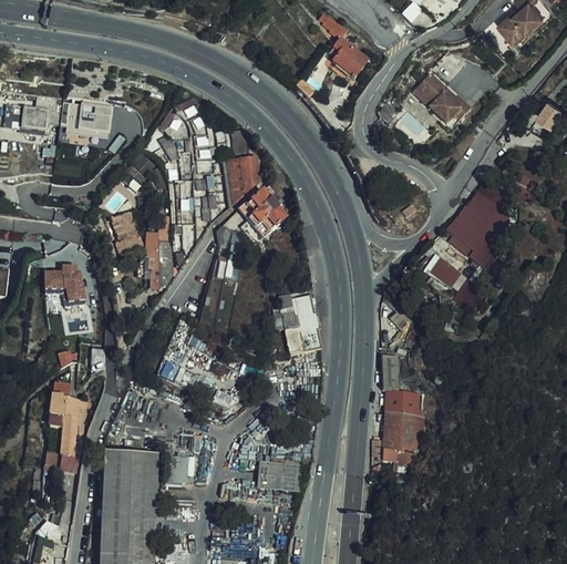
[(504,17),(521,34),(545,12),(535,0),(517,0),(519,2),(515,7),(517,8),(513,11),(512,10),(504,17)]
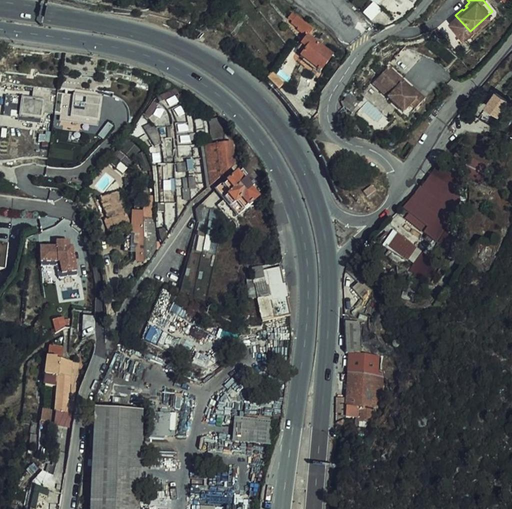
[(303,31),(305,28),(309,23),(296,12),(295,13),(291,10),(287,14),(292,18),(290,19),(297,24),(296,25),(303,31)]
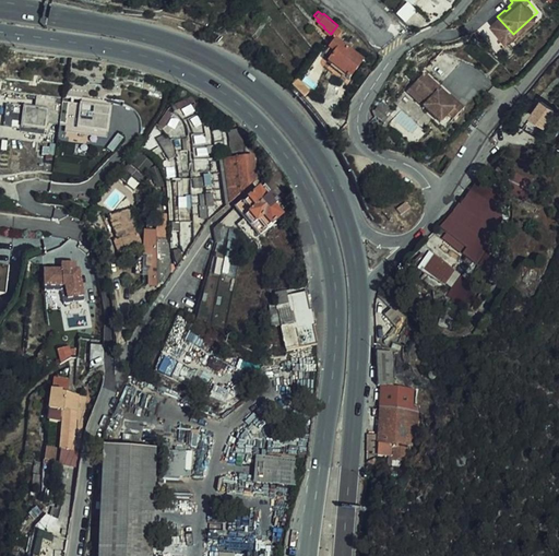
[(509,38),(513,34),(497,16),(492,20),(509,38)]
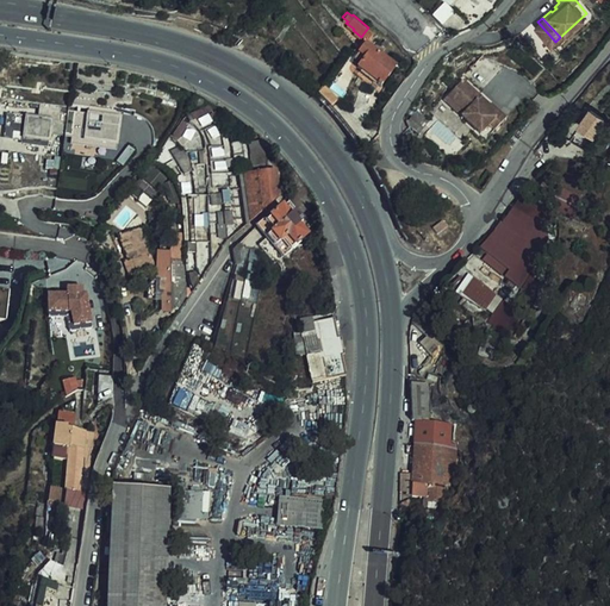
[(365,56),(361,61),(358,66),(378,80),(377,82),(381,86),(383,83),(381,82),(394,63),(365,41),(358,50),(365,56)]
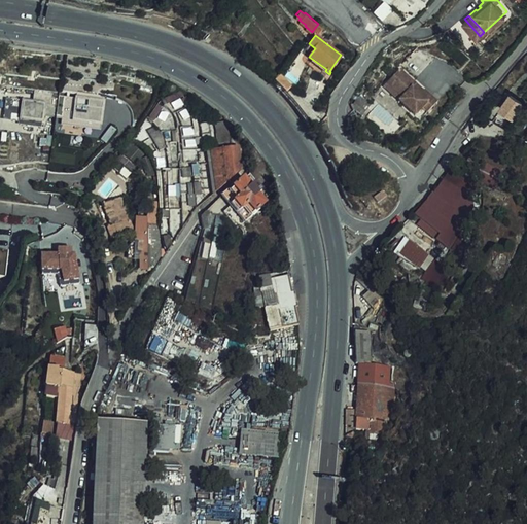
[(306,48),(312,53),(315,48),(309,43),(306,48)]
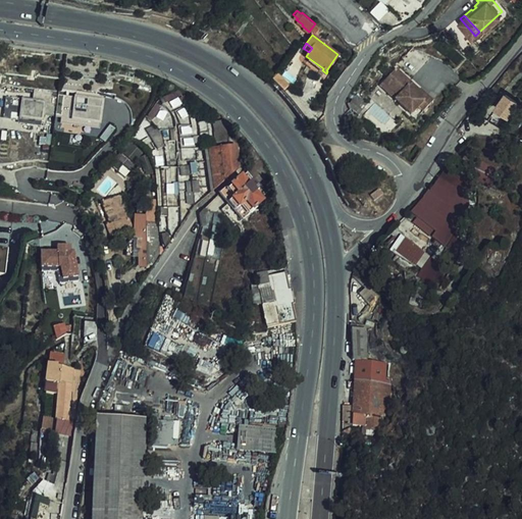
[(409,84),(413,80),(397,65),(388,74),(396,83),(393,86),(399,93),(397,97),(412,111),(419,103),(424,107),(433,98),(421,85),(419,87),(416,90),(409,84)]
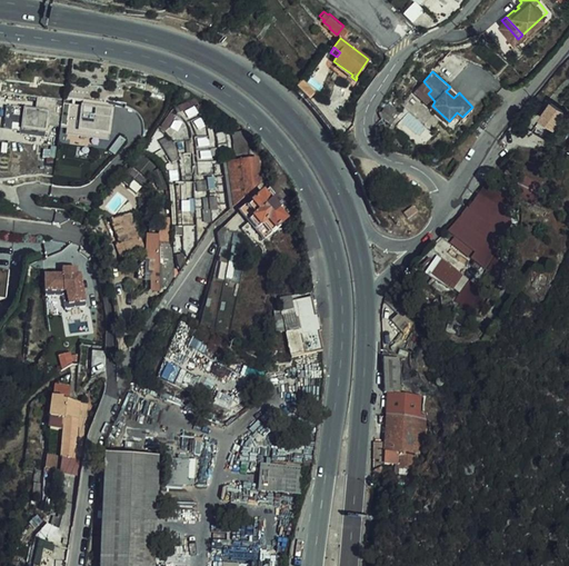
[(302,89),(307,80),(305,78),(298,82),(302,89)]
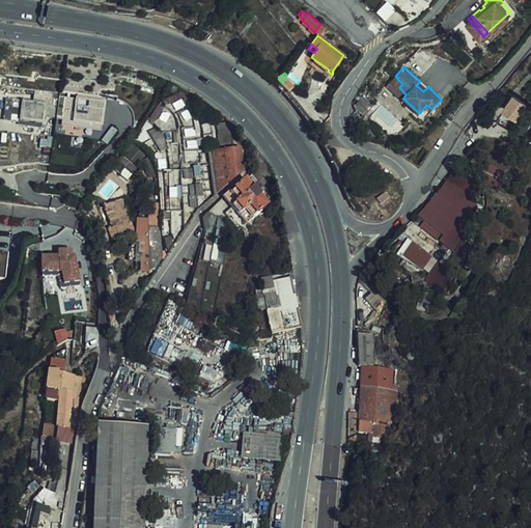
[(282,83),(287,90),(294,85),(286,75),(282,83)]
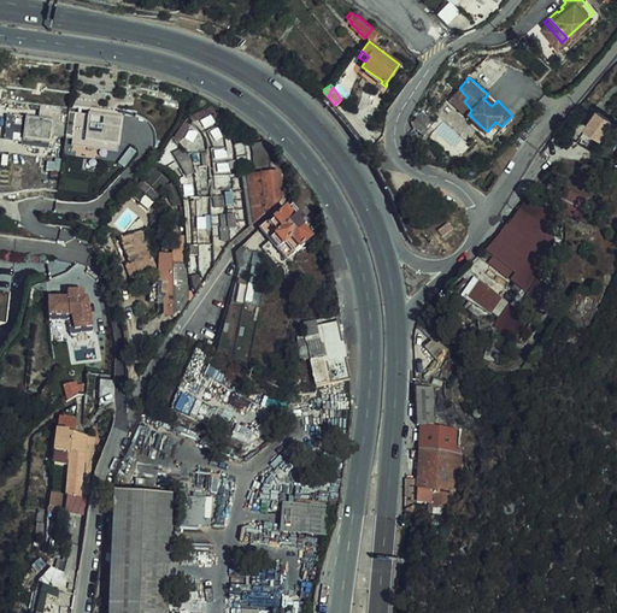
[(468,98),(459,88),(454,93),(464,101),(468,98)]
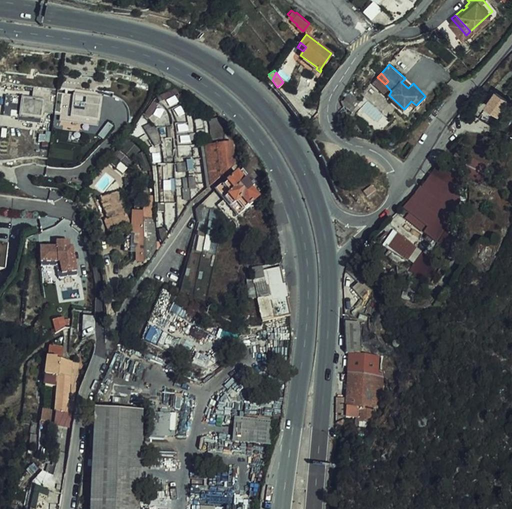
[(411,85),(405,78),(401,82),(408,88),(411,85)]
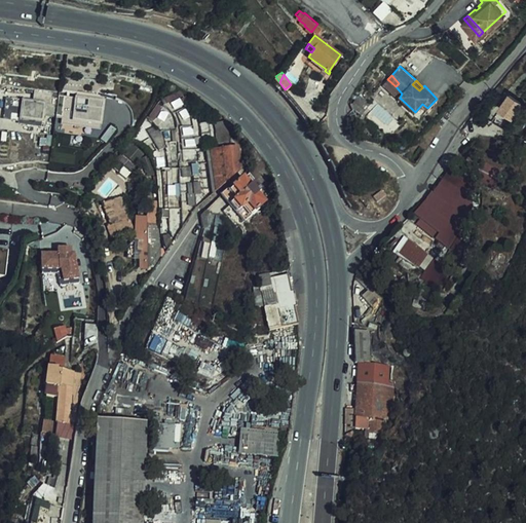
[(33,99),(7,97),(5,114),(20,116),(20,120),(42,123),(43,113),(63,115),(62,120),(101,123),(104,98),(96,97),(96,91),(34,85),(33,99)]
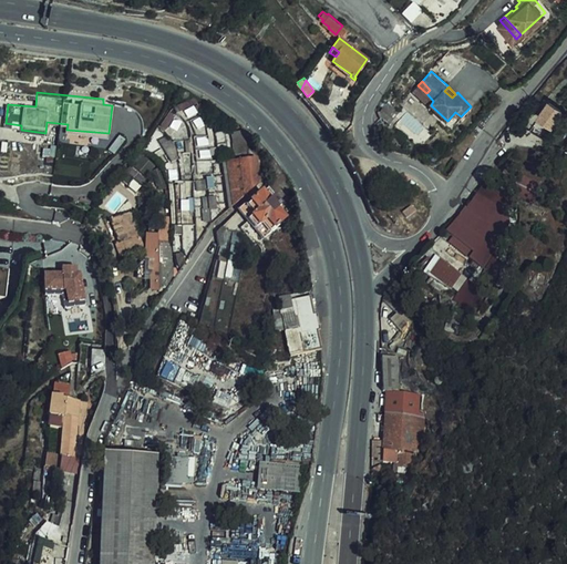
[(554,125),(565,106),(548,96),(537,114),(554,125)]
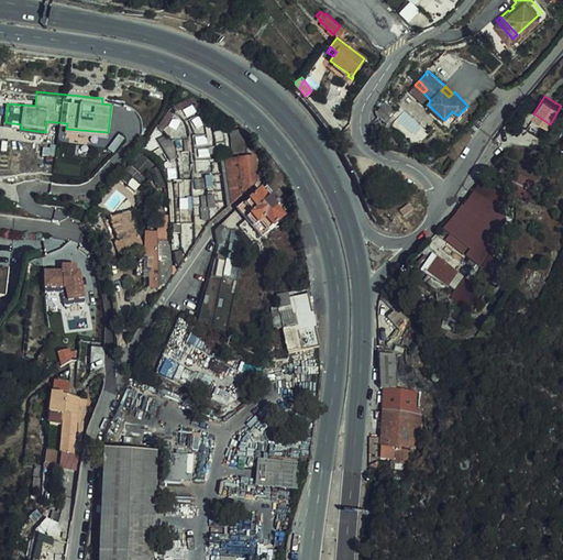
[(393,107),(383,99),(377,108),(388,116),(393,107)]
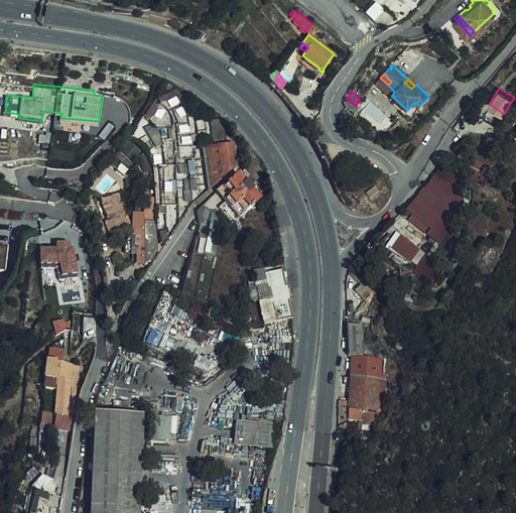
[(156,105),(173,95),(171,92),(154,102),(156,105)]
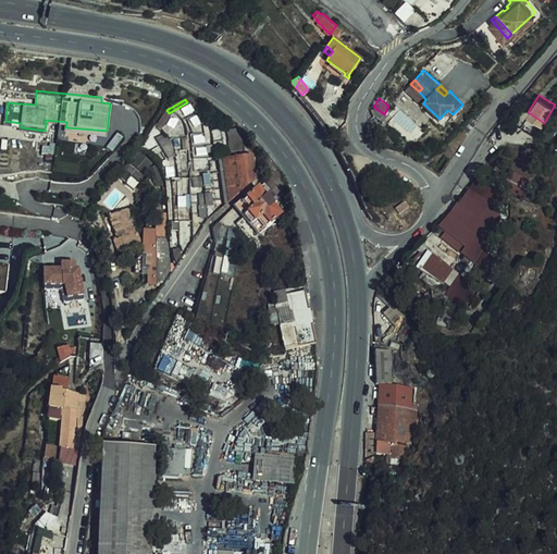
[(193,101),(189,105),(206,121),(209,118),(193,101)]
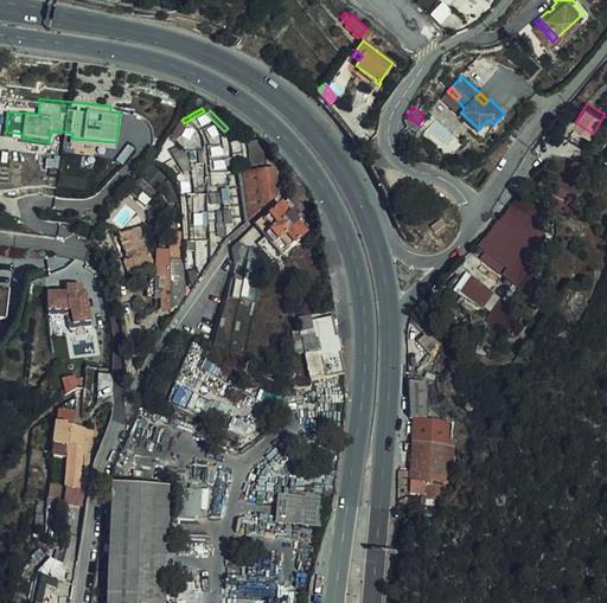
[(184,126),(179,122),(167,140),(172,143),(184,126)]
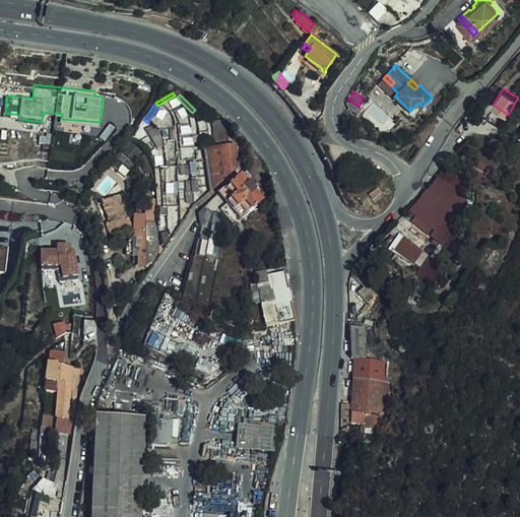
[(483,111),(477,122),(490,128),(495,116),(483,111)]
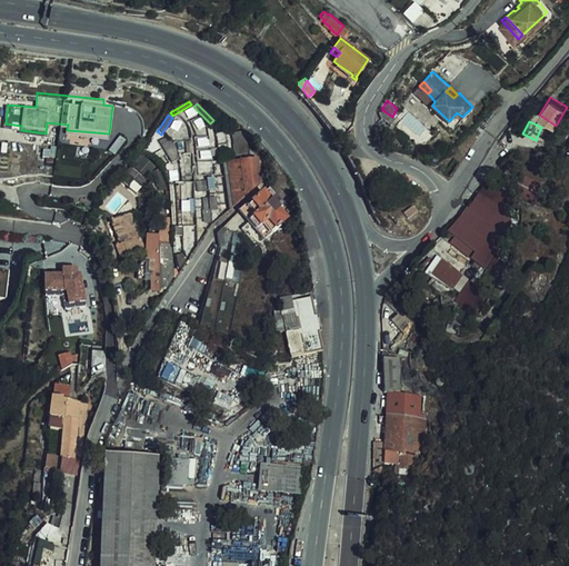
[(232,151),(246,149),(241,136),(227,137),(232,151)]
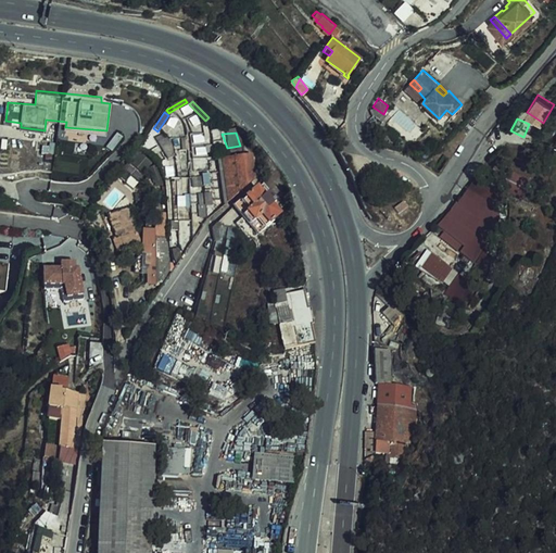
[(164,140),(161,136),(153,140),(165,162),(172,159),(164,140)]
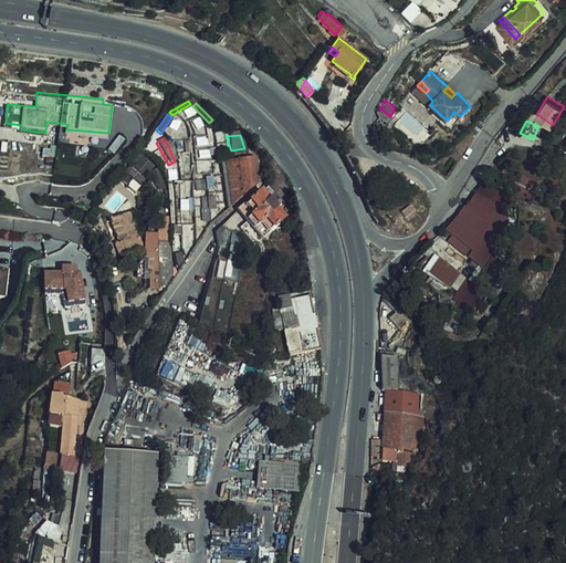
[(230,191),(233,204),(242,197),(264,177),(255,155),(248,156),(244,148),(231,150),(233,157),(227,158),(236,190),(230,191)]
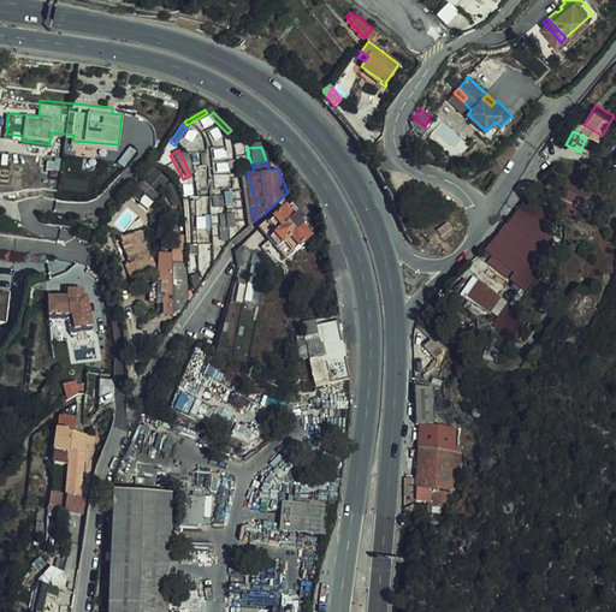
[(160,168),(159,167),(154,172),(149,177),(160,186),(169,177),(169,176),(160,168)]
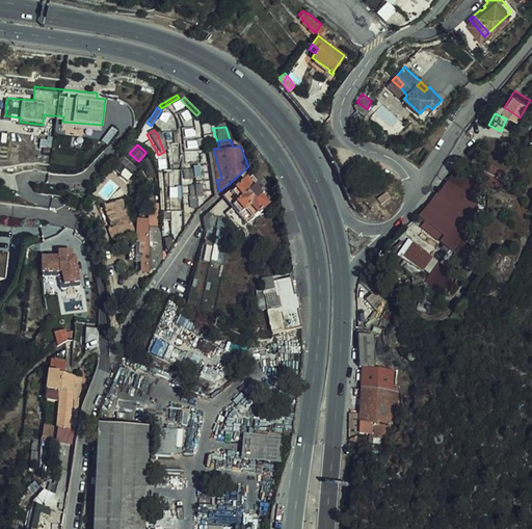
[(208,149),(216,180),(221,179),(213,149),(208,149)]
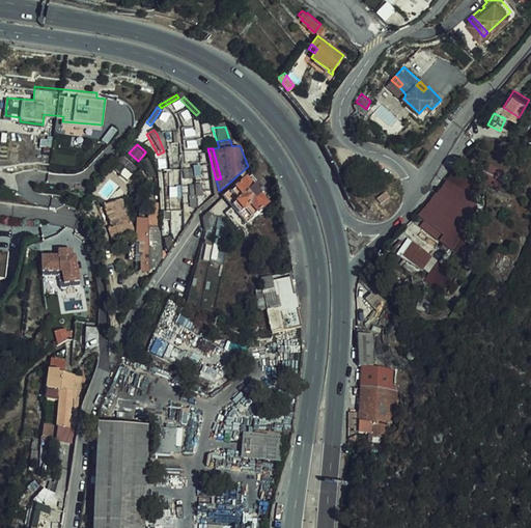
[(151,156),(143,159),(148,172),(157,169),(151,156)]
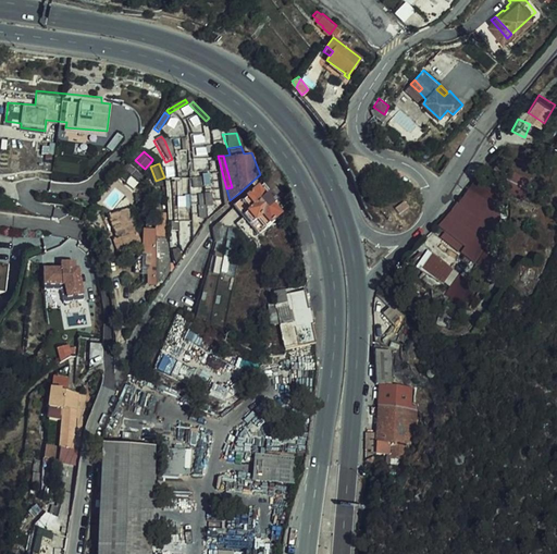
[(205,173),(205,175),(208,185),(214,183),(210,171),(205,173)]
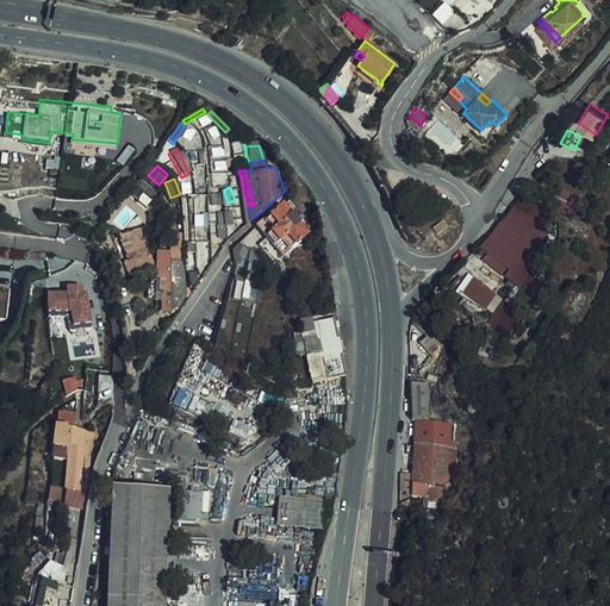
[(526,219),(529,210),(506,198),(484,231),(492,238),(475,258),(495,275),(491,281),(516,300),(528,285),(534,282),(542,261),(533,255),(539,247),(531,222),(526,219)]
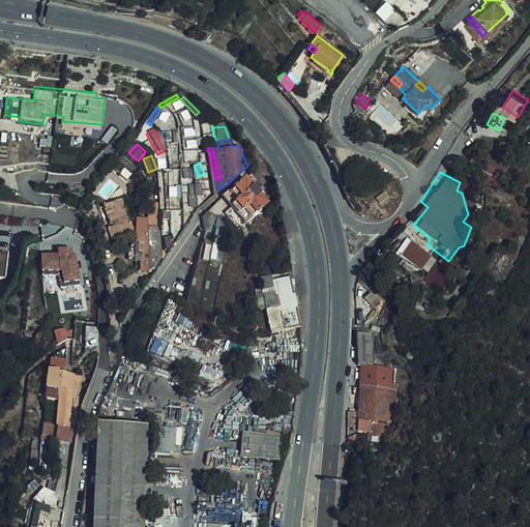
[(249,174),(244,179),(252,187),(256,185),(257,183),(249,174)]
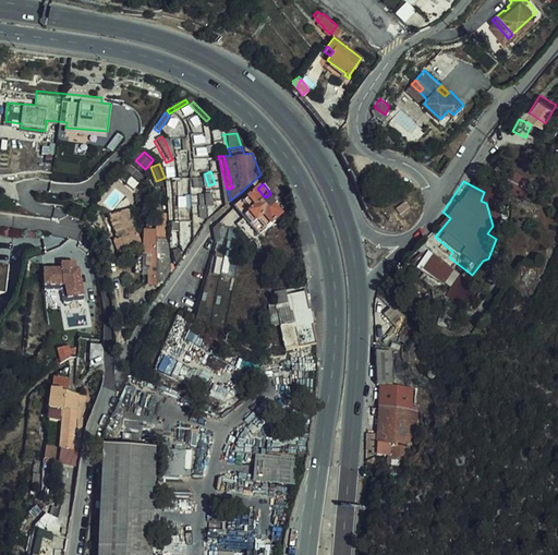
[(243,201),(241,198),(234,204),(239,209),(244,216),(258,232),(267,226),(270,221),(279,215),(273,207),(276,203),(269,195),(265,197),(257,189),(243,201)]
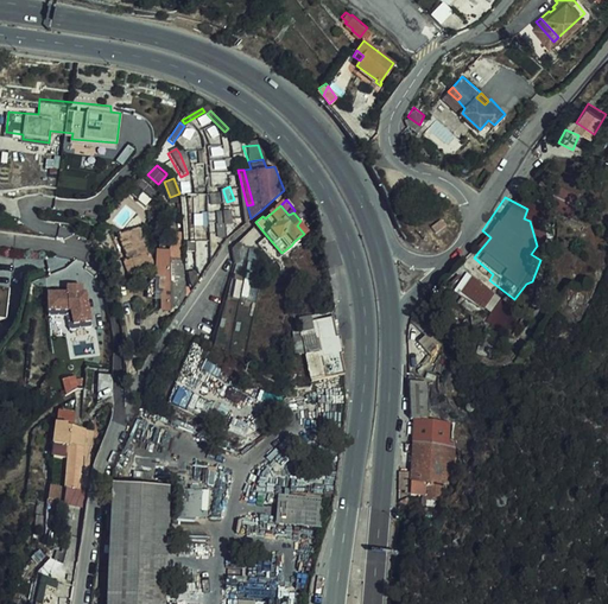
[(228,235),(232,235),(234,233),(233,222),(239,221),(235,208),(222,211),(228,235)]
